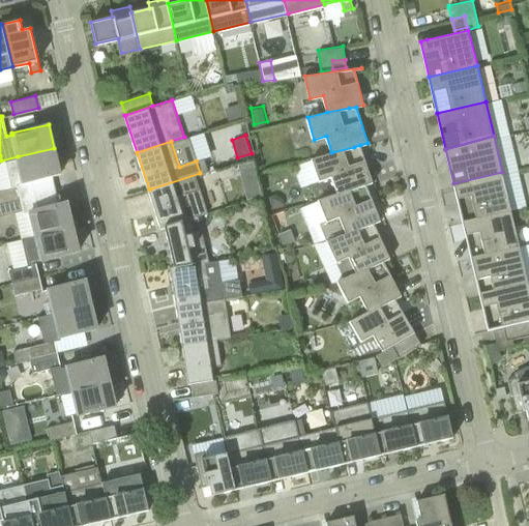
[(360,186),(366,184),(374,182),(360,145),(354,147),(331,152),(312,158),(320,181),(332,176),(339,193),(360,186)]
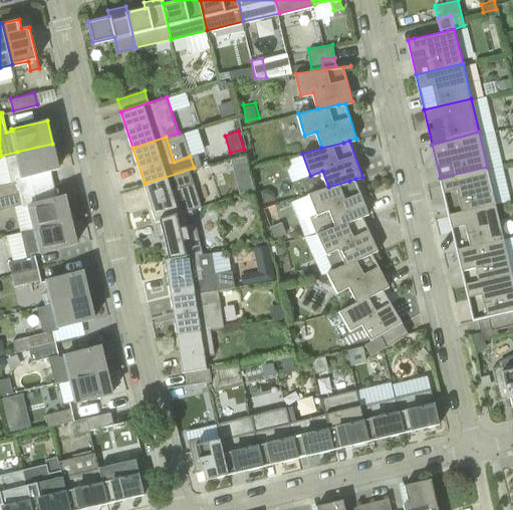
[(52,144),(17,152),(23,176),(58,167),(52,144)]
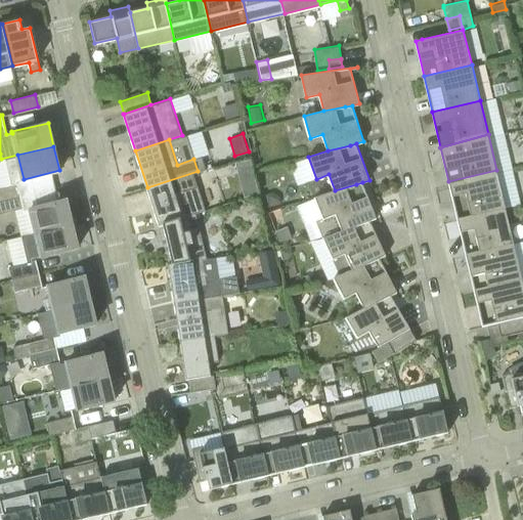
[(163,224),(192,212),(184,188),(201,183),(198,171),(147,187),(159,225),(163,224)]
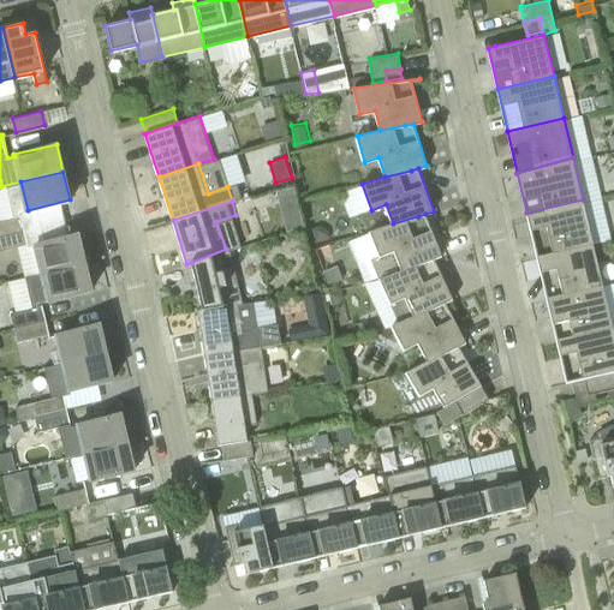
[(594,243),(583,202),(528,215),(537,256),(594,243)]
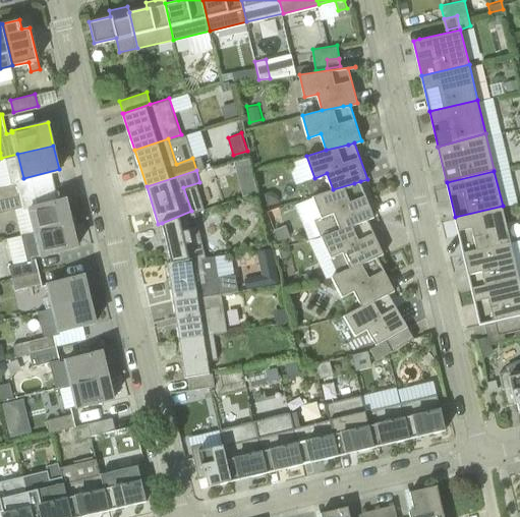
[(0,197),(20,193),(17,181),(0,184),(0,197)]
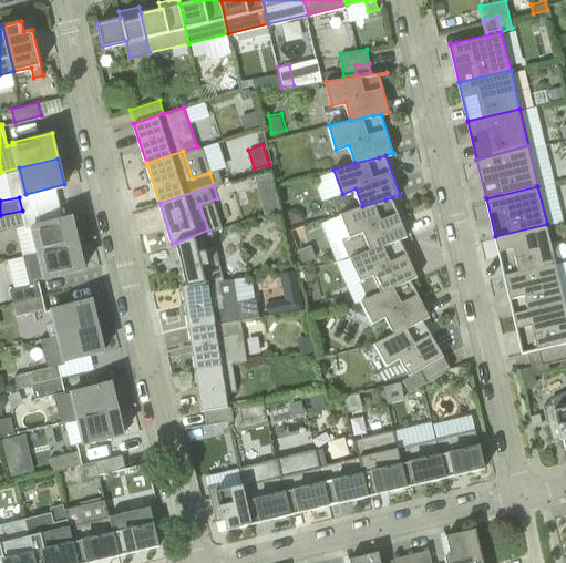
[(393,242),(401,238),(408,236),(392,197),(386,200),(362,206),(341,214),(350,237),(363,232),(370,249),(393,242)]
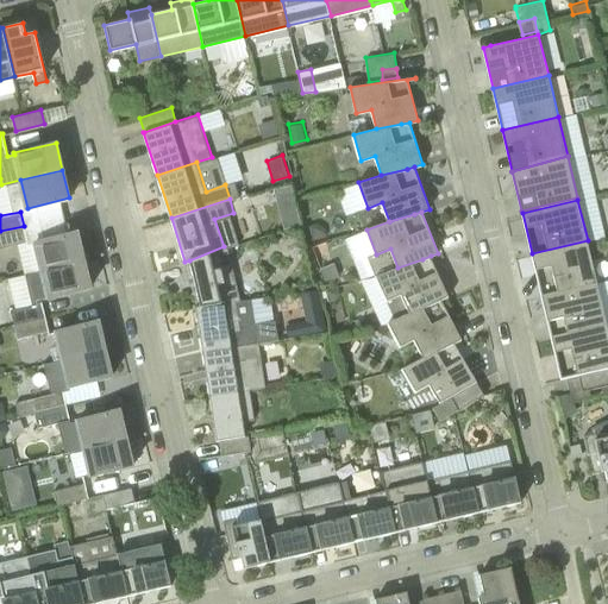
[(0,247),(27,241),(24,226),(0,231),(0,247)]
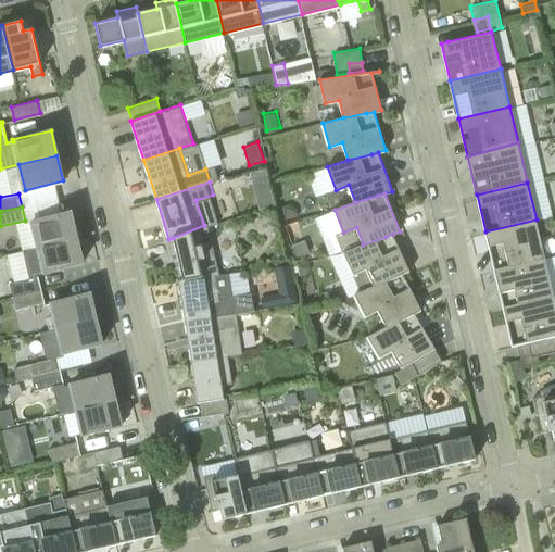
[(38,246),(76,236),(71,211),(32,221),(38,246)]
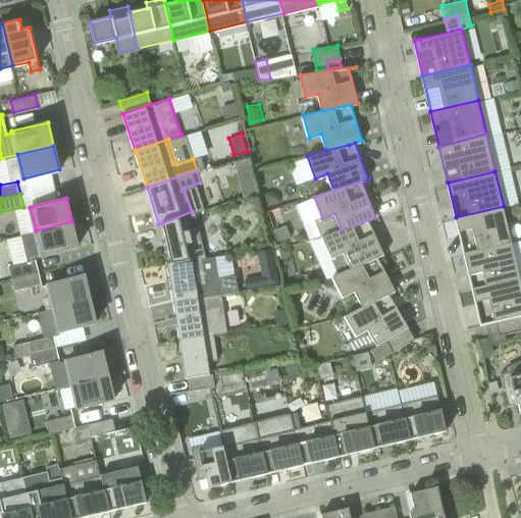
[(512,242),(504,206),(456,217),(464,253),(512,242)]
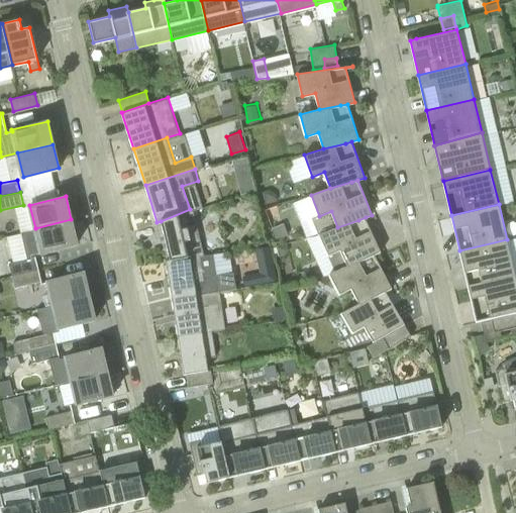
[(170,259),(204,254),(194,208),(190,209),(161,221),(170,259)]
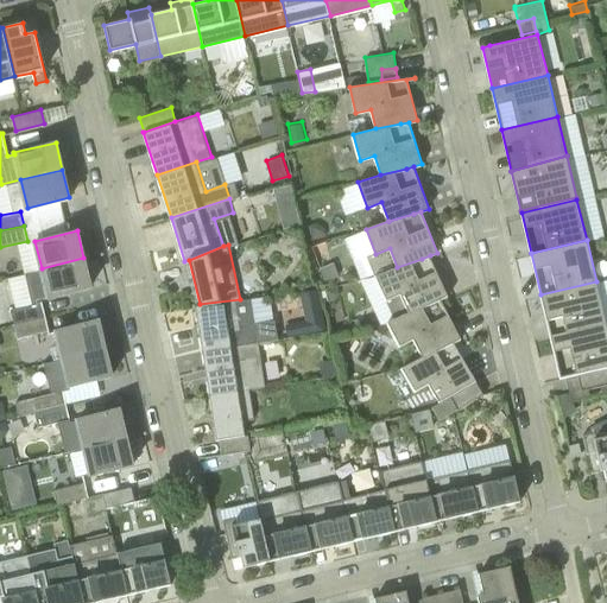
[(434,303),(441,299),(448,296),(430,255),(422,259),(397,267),(375,275),(387,300),(400,294),(409,312),(434,303)]
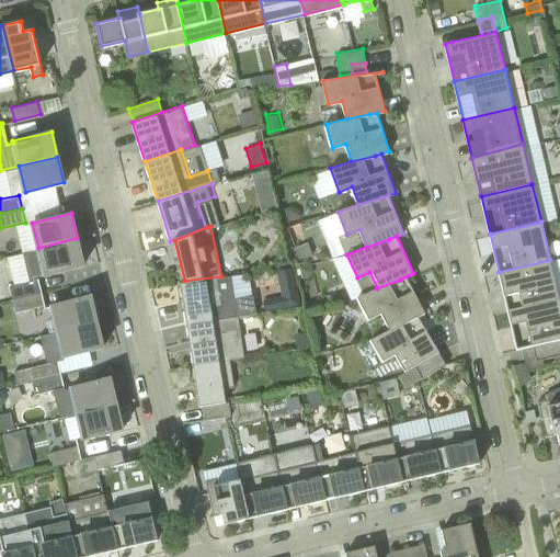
[(77,238),(38,248),(44,273),(83,264),(77,238)]
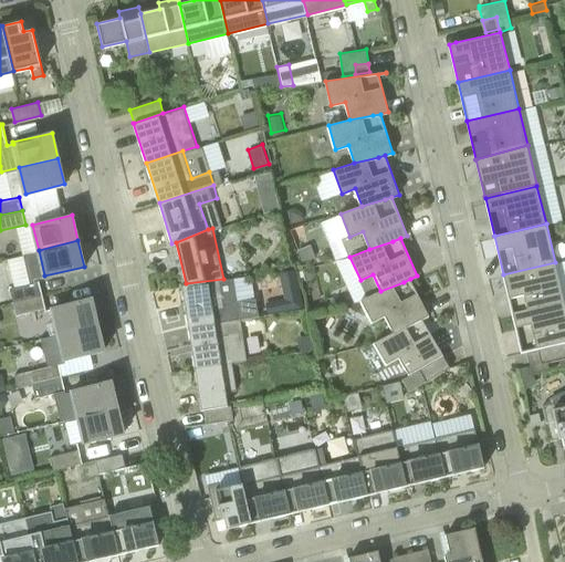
[(10,252),(17,279),(31,276),(25,249),(10,252)]
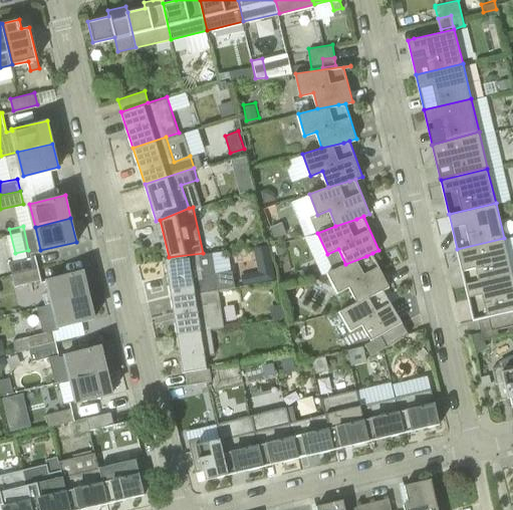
[(512,273),(504,238),(457,249),(465,284),(512,273)]
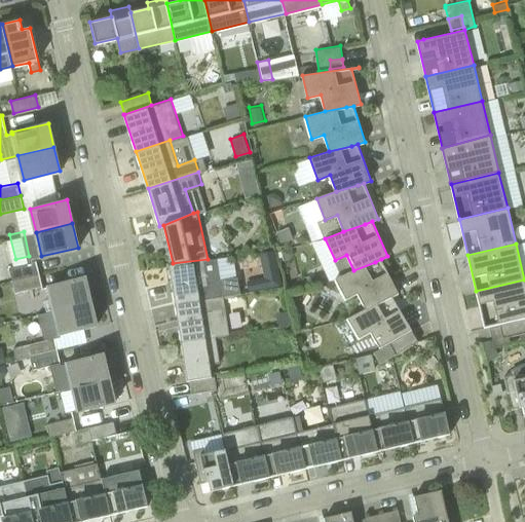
[(175,302),(227,294),(221,257),(208,259),(173,263),(169,264),(175,302)]
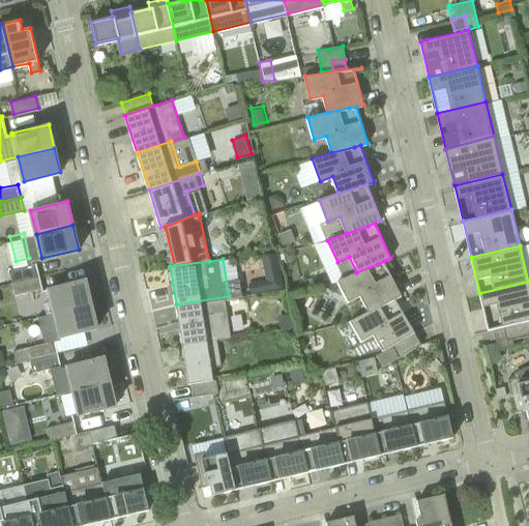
[(389,301),(395,298),(402,295),(384,261),(378,264),(356,272),(338,281),(349,301),(360,296),(369,312),(389,301)]
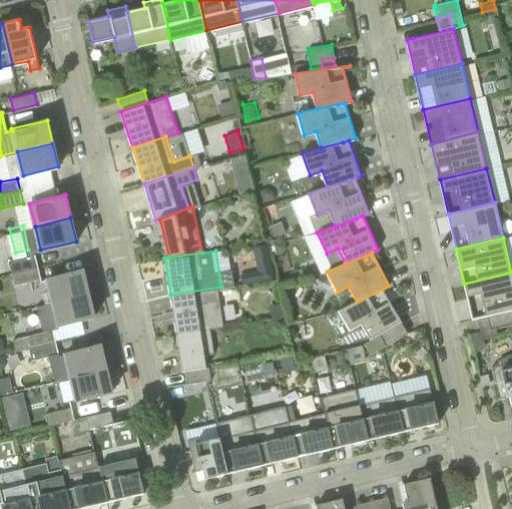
[(12,272),(38,266),(35,253),(9,260),(12,272)]
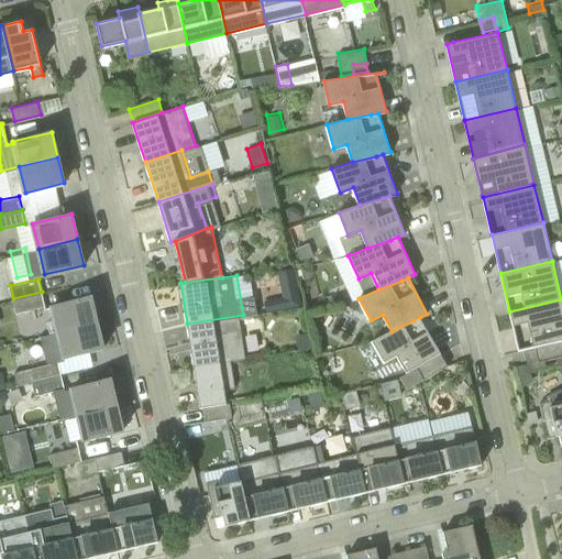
[(17,311),(45,305),(42,292),(13,298),(17,311)]
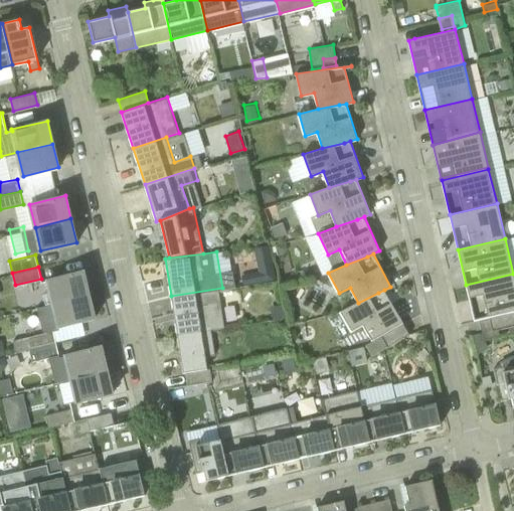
[(234,274),(236,285),(265,280),(263,269),(234,274)]
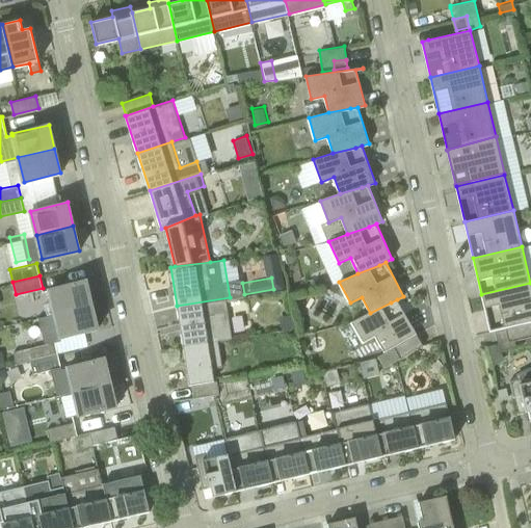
[(55,312),(91,304),(86,280),(49,289),(55,312)]
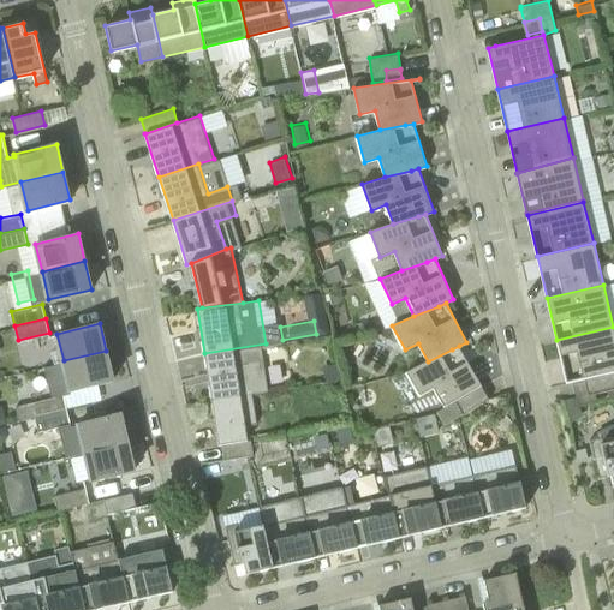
[(613,327),(556,340),(567,382),(576,380),(613,370),(613,327)]
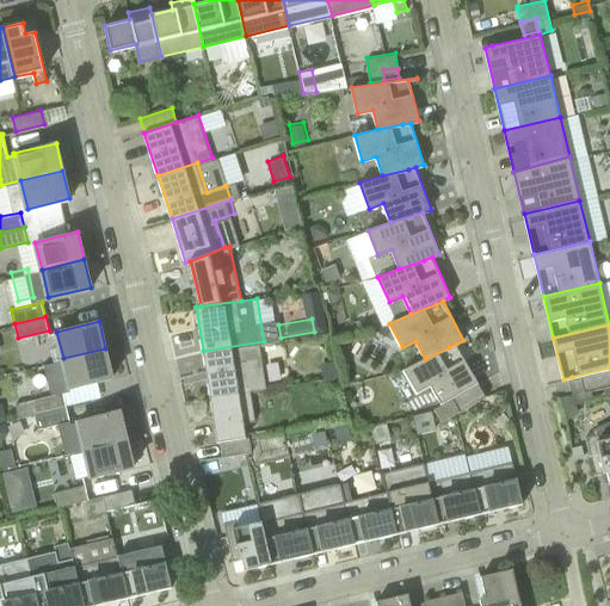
[(210,395),(251,389),(246,359),(266,357),(264,341),(203,351),(210,395)]
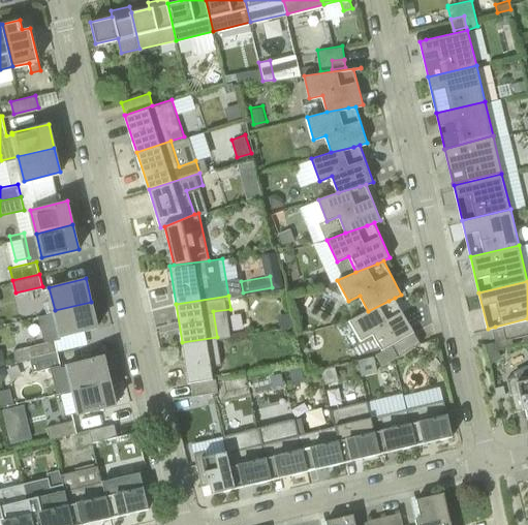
[(392,344),(414,331),(395,298),(389,301),(368,311),(349,320),(362,340),(373,334),(382,349),(392,344)]
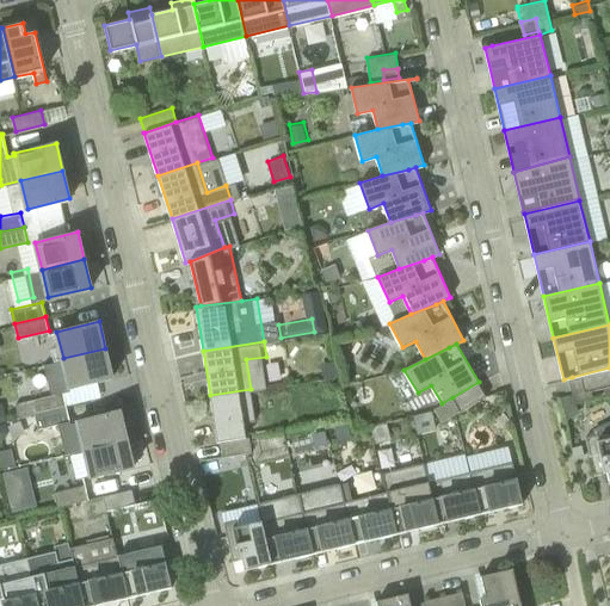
[(105,348),(63,358),(69,387),(112,377),(105,348)]
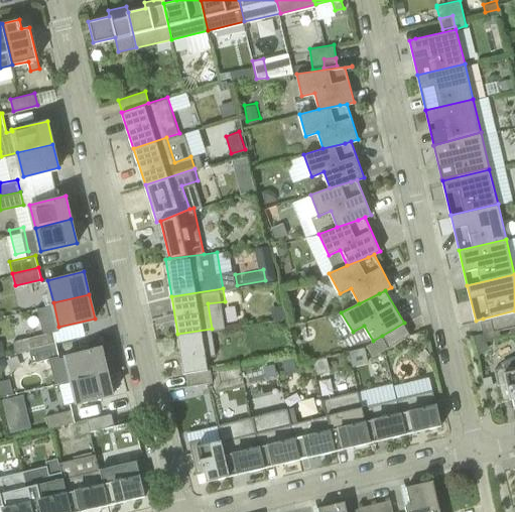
[(493,331),(514,325),(514,312),(491,317),(493,331)]
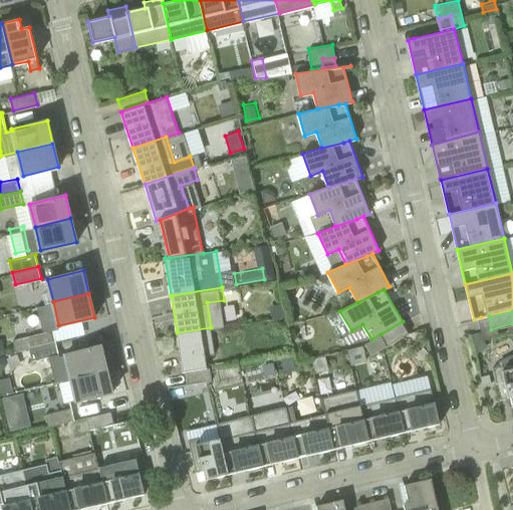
[(403,321),(380,334),(383,347),(388,345),(409,332),(403,321)]
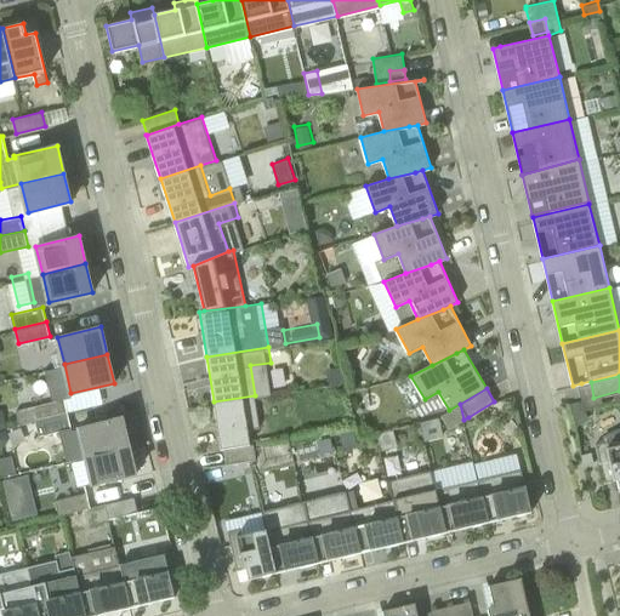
[(223,448),(250,444),(248,428),(260,426),(255,395),(214,401),(221,448),(223,448)]
